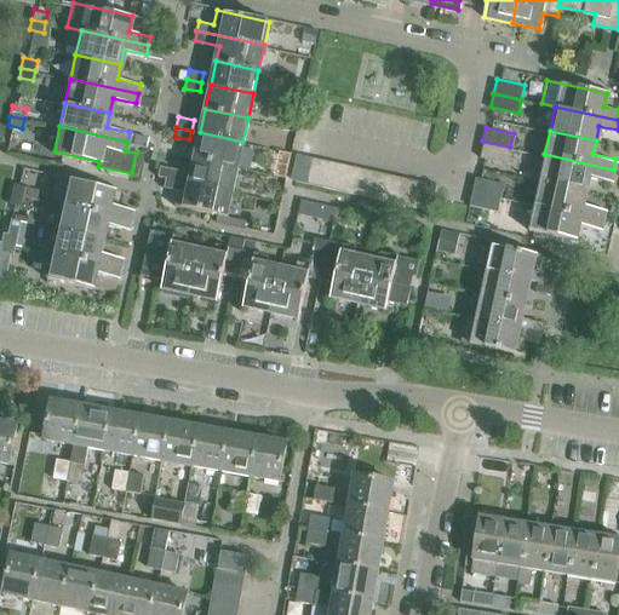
[(200,132),(195,156),(238,166),(242,142),(200,132)]
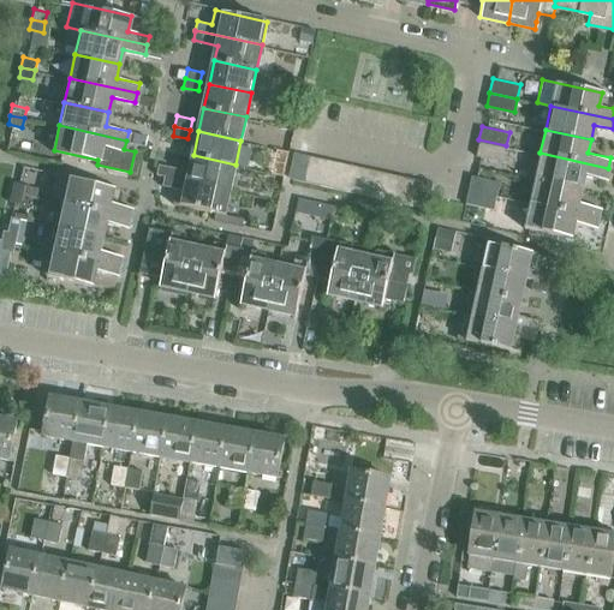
[(506,145),(478,139),(476,154),(504,160),(506,145)]
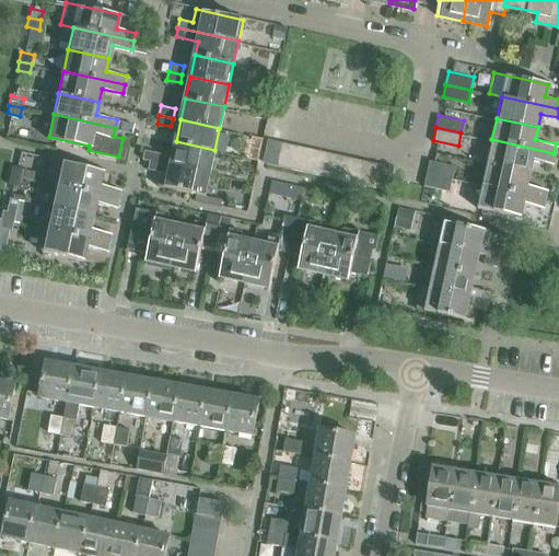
[(270,138),(265,161),(278,164),(283,140),(270,138)]
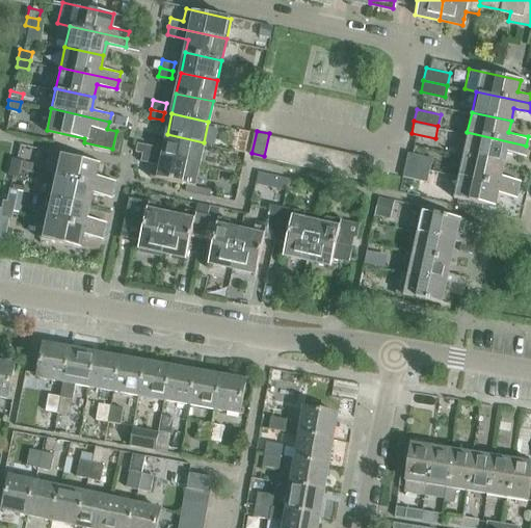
[(467,132),(462,153),(502,162),(505,150),(524,154),(526,146),(467,132)]
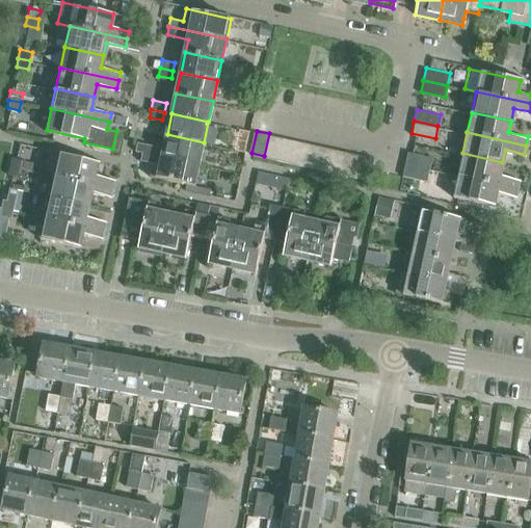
[(275,158),(281,136),(269,133),(264,156),(275,158)]
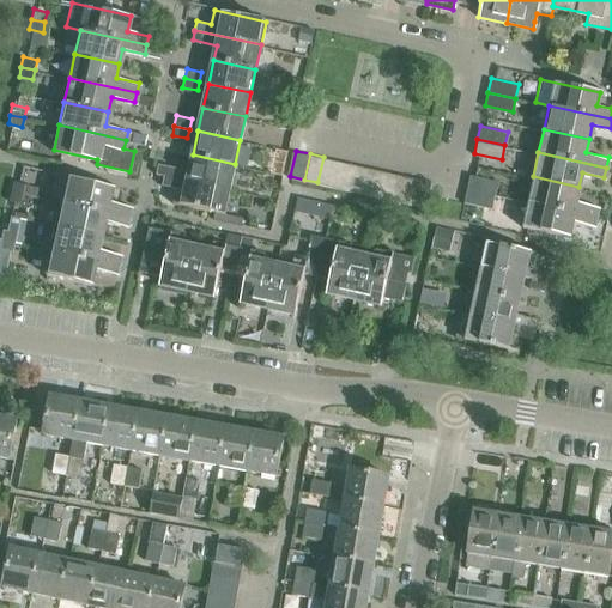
[(156,174),(163,175),(164,174),(230,188),(235,164),(193,154),(189,170),(158,164),(156,174)]
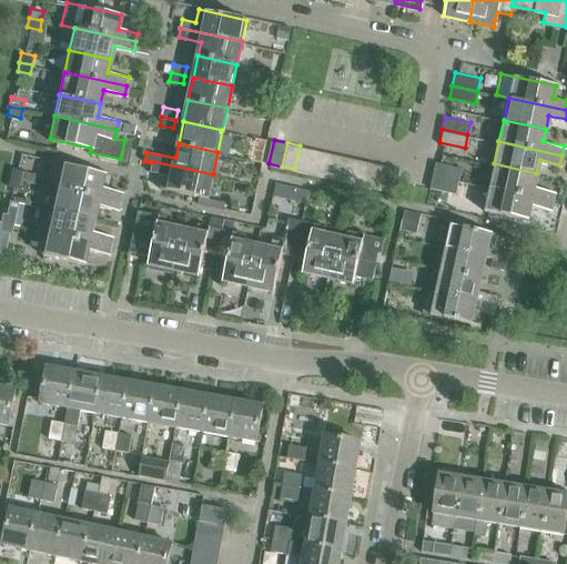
[(306,172),(312,148),(300,145),(294,169),(306,172)]
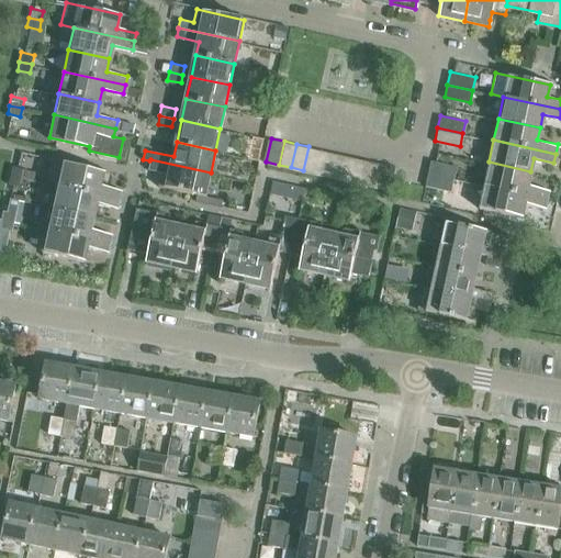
[(315,173),(321,149),(309,146),(303,170),(315,173)]
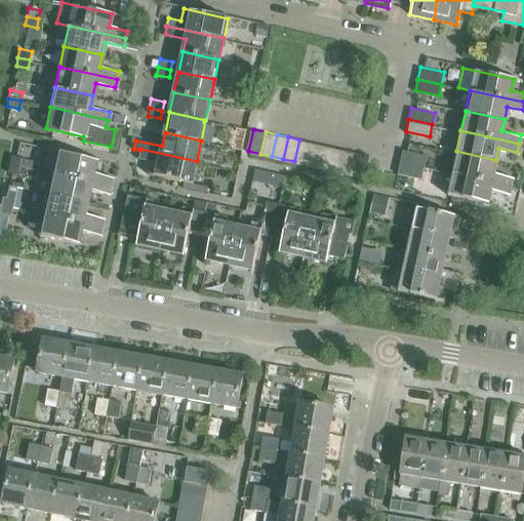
[(306,164),(311,142),(299,139),(294,161),(306,164)]
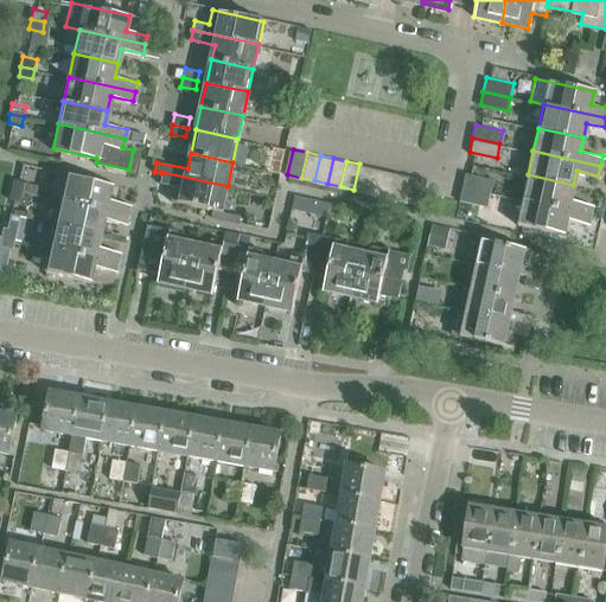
[(368,193),(374,167),(359,164),(353,190),(368,193)]
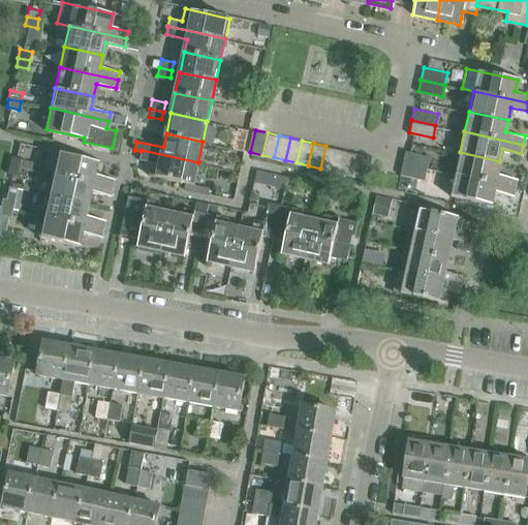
[(332,171),(337,148),(325,146),(320,168),(332,171)]
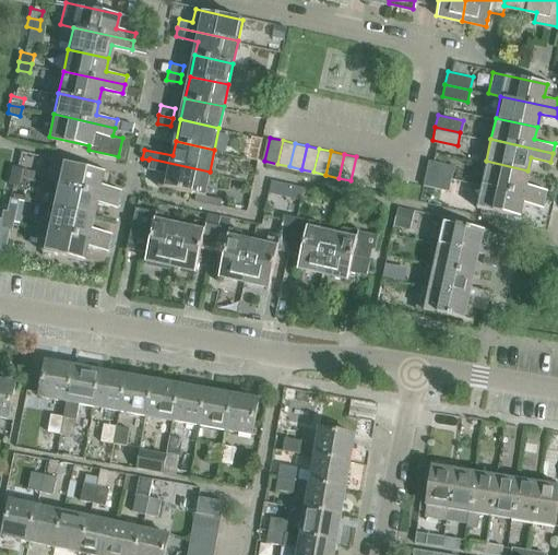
[(356,156),(351,180),(363,182),(368,160),(356,156)]
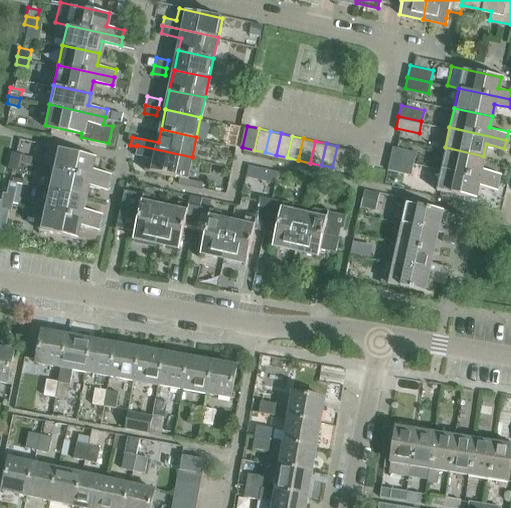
[(187,177),(192,158),(192,157),(137,145),(136,146),(135,153),(154,157),(152,170),(187,177)]
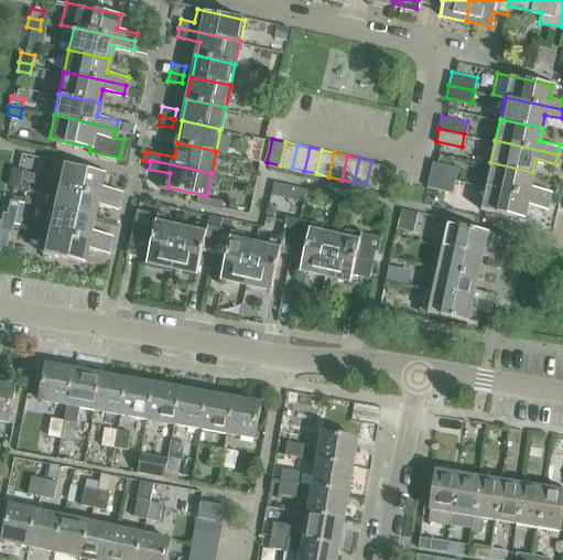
[(430,172),(455,178),(457,165),(432,160),(430,172)]
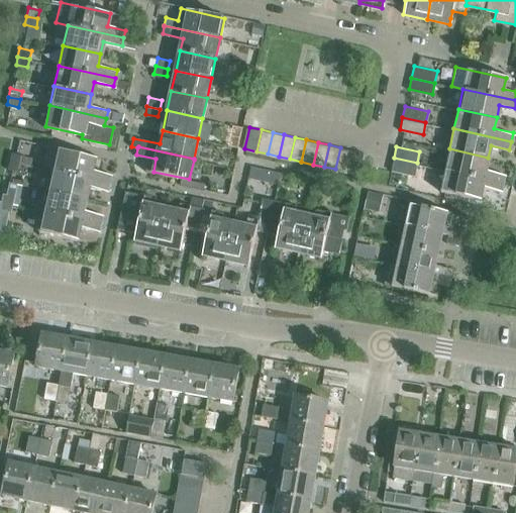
[(346,172),(351,149),(340,147),(335,169),(346,172)]
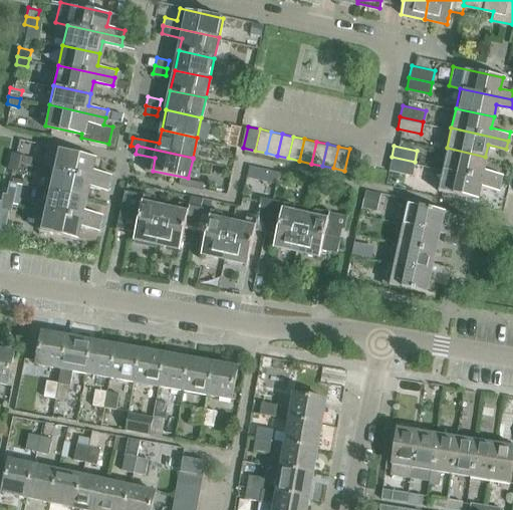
[(56,148),(51,168),(107,180),(109,172),(90,168),(92,156),(56,148)]
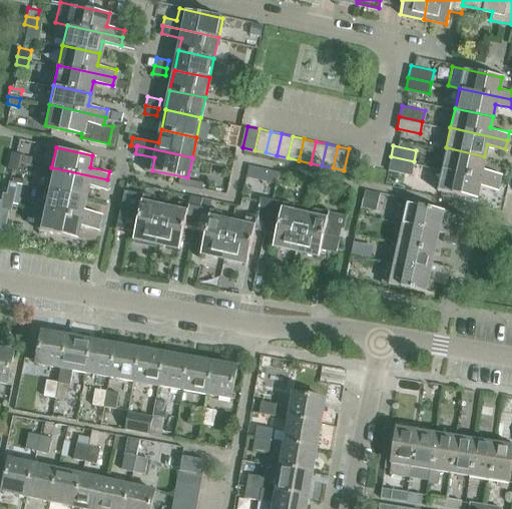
[(446,147),(441,167),(497,180),(499,171),(482,167),(484,156),(446,147)]
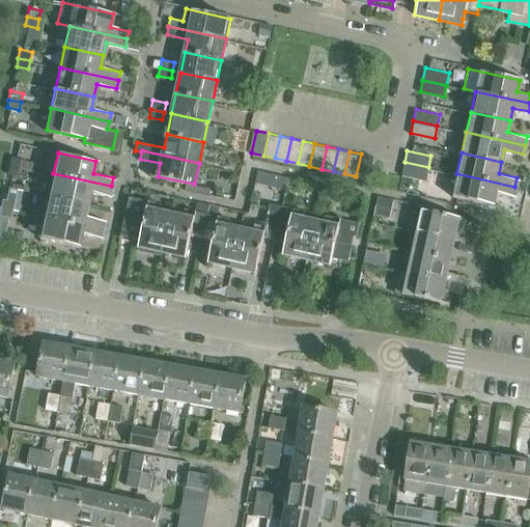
[(361,154),(356,176),(368,178),(372,157),(361,154)]
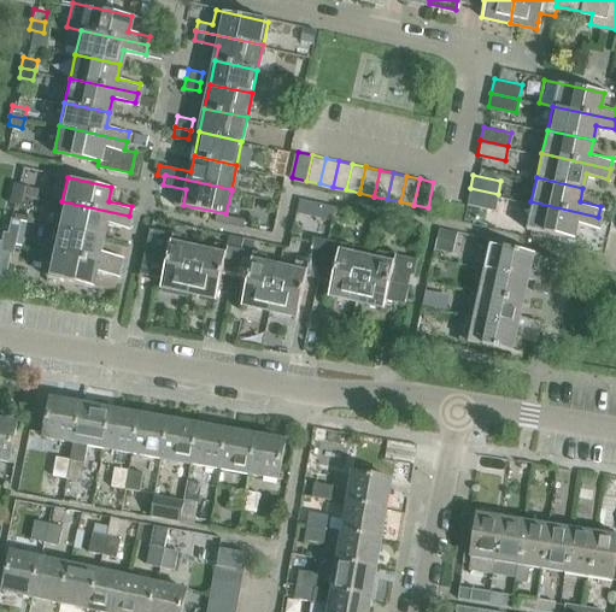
[(12,190),(25,194),(28,184),(13,181),(12,190)]
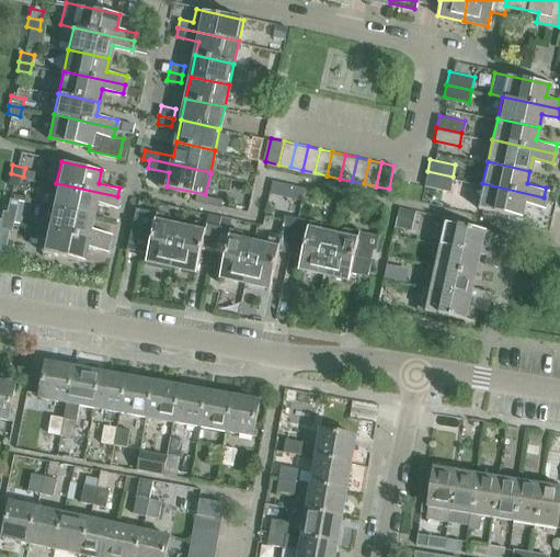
[(453,177),(427,171),(424,184),(449,190),(453,177)]
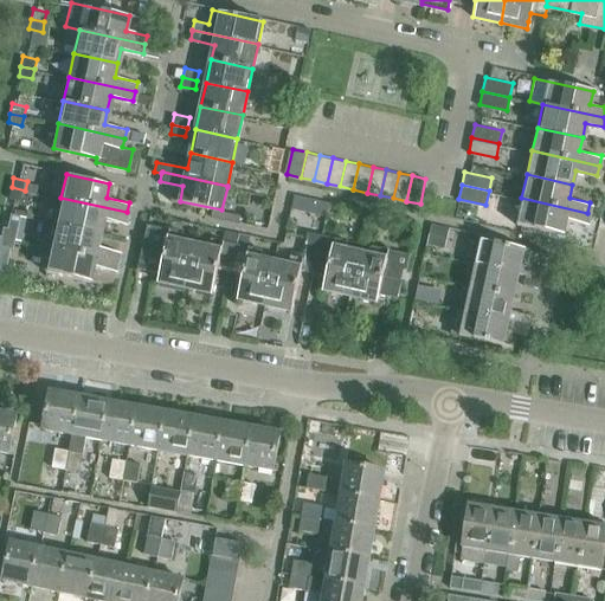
[(25,191),(12,187),(10,196),(23,200),(25,191)]
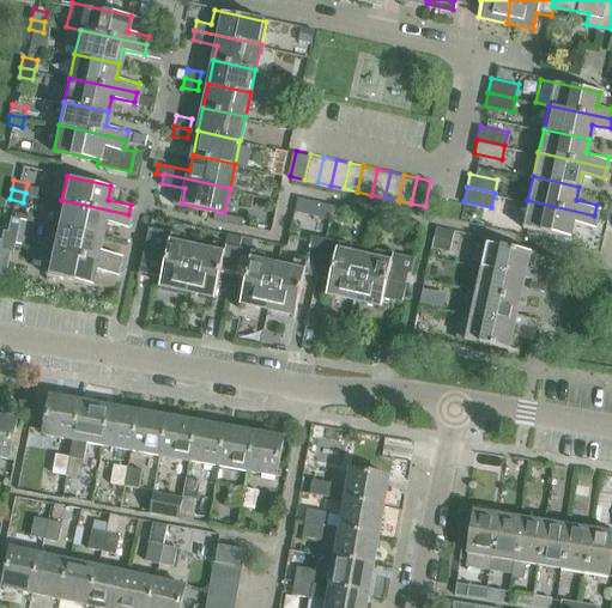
[(333,212),(334,198),(300,194),(297,208),(333,212)]
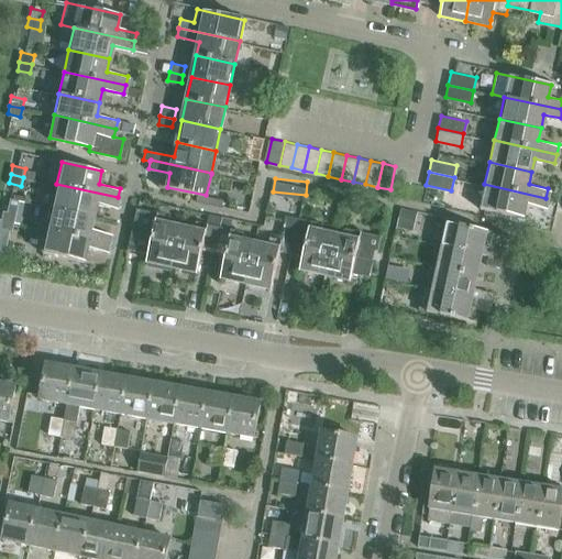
[(56,184),(52,206),(92,215),(95,201),(116,207),(118,197),(56,184)]
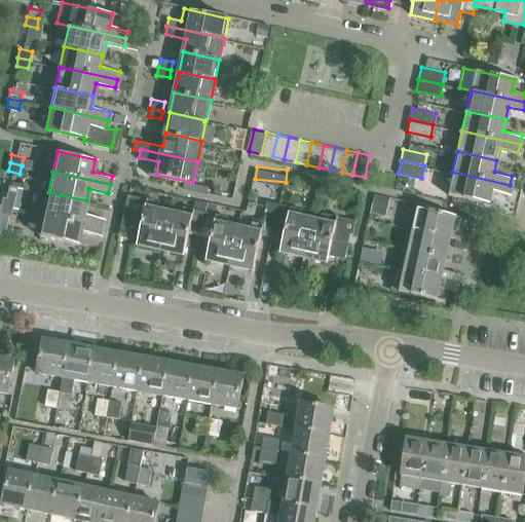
[(448,193),(458,195),(487,201),(490,188),(509,192),(510,185),(452,172),(448,193)]
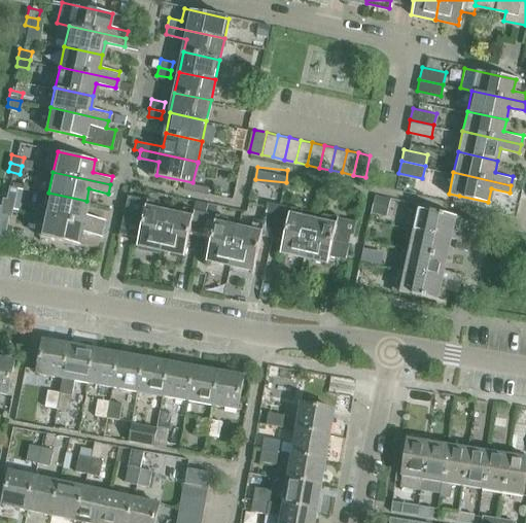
[(197,184),(195,205),(217,208),(220,187),(197,184)]
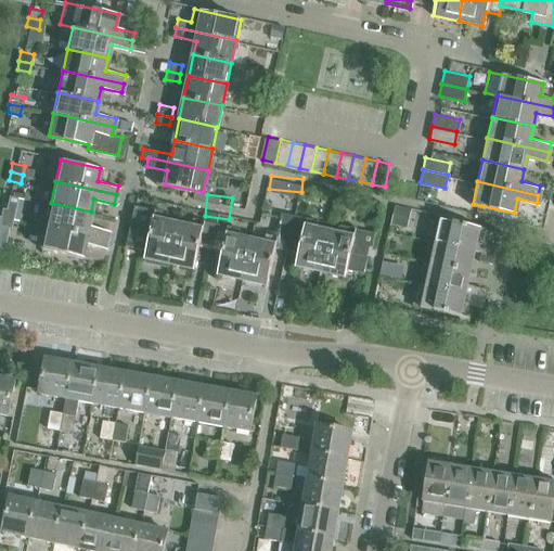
[(51,203),(46,225),(105,238),(107,229),(88,225),(91,212),(51,203)]
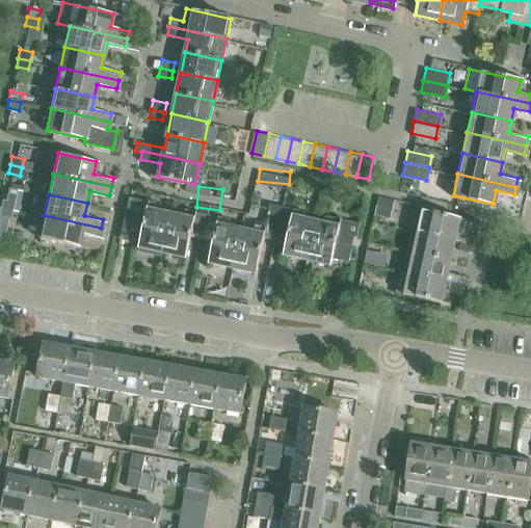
[(156,210),(157,203),(127,195),(118,234),(138,239),(136,245),(162,251),(170,213),(156,210)]
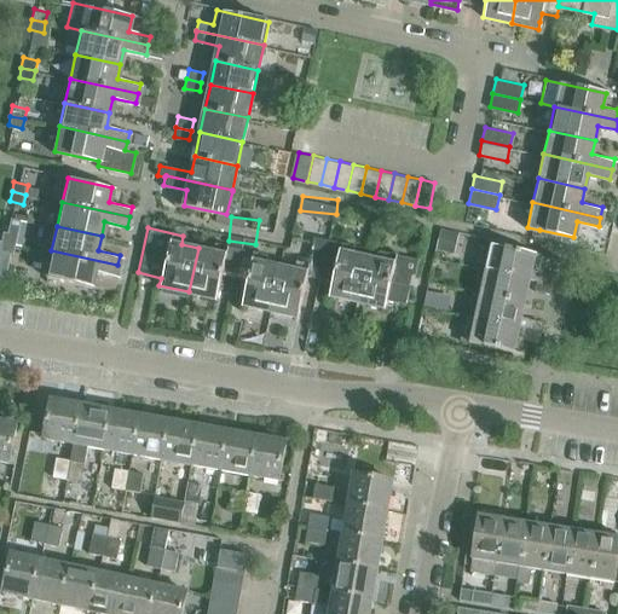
[(3,230),(1,238),(1,239),(15,243),(17,233),(3,230)]
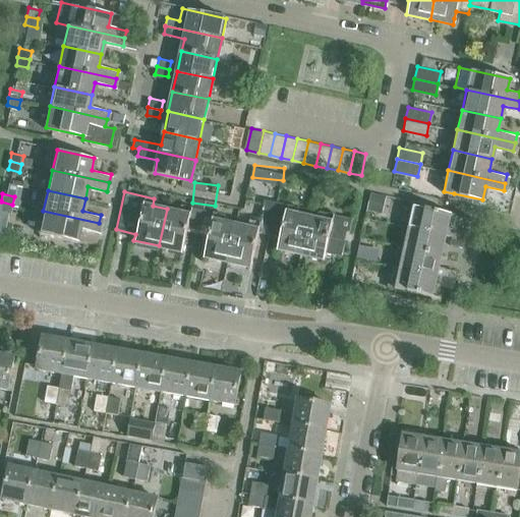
[(257,230),(269,233),(276,200),(264,197),(258,221),(247,218),(245,226),(234,224),(227,260),(250,265),(257,230)]
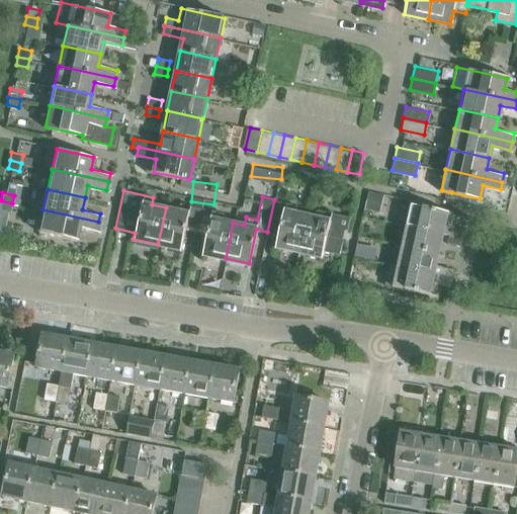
[(294,203),(278,200),(274,199),(267,232),(278,234),(275,246),(298,251),(307,215),(292,211),(294,203)]
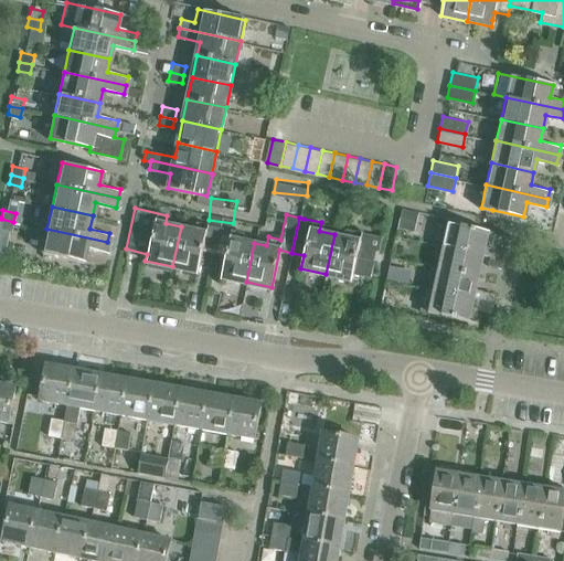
[(13,222),(1,219),(0,223),(0,228),(11,231),(13,222)]
